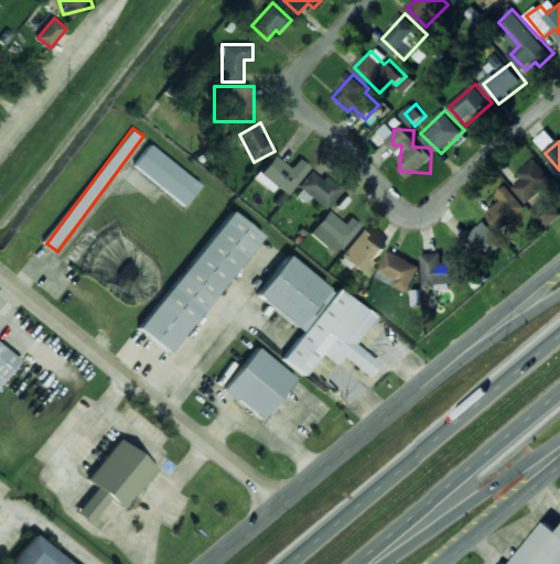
[(187,206),(204,184),(152,144),(136,165),(187,206)]
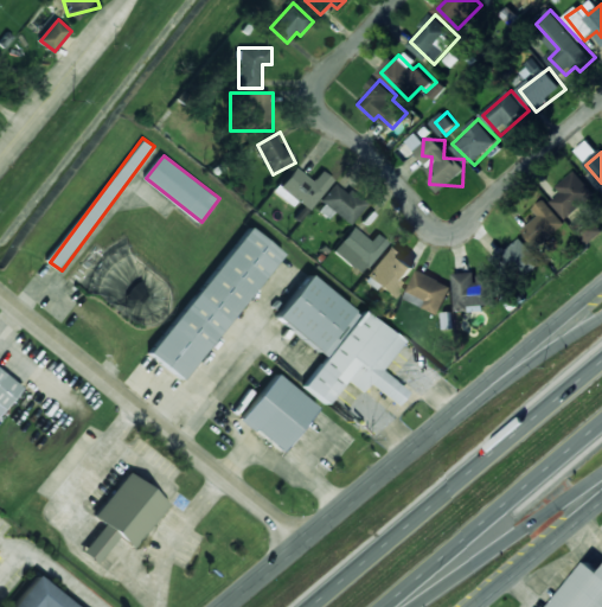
[(283,185),(312,210),(338,180),(326,170),(315,181),(299,167),(283,185)]
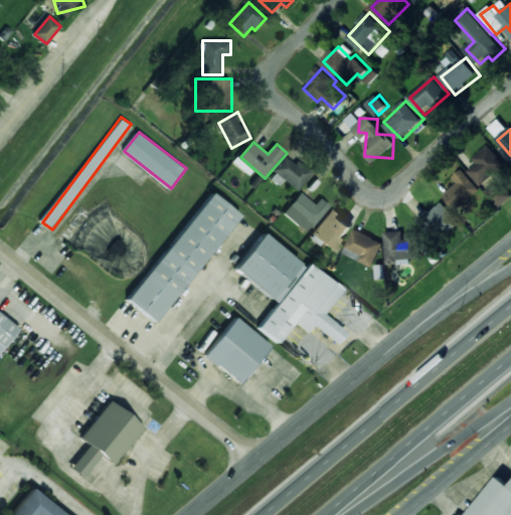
[(480,164),(471,170),(483,185),(508,166),(492,145),(475,158),(480,164)]
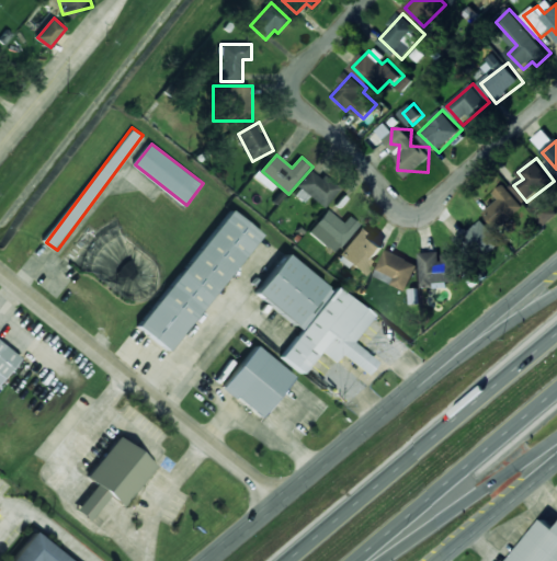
[(300,183),(324,208),(340,194),(317,169),(300,183)]
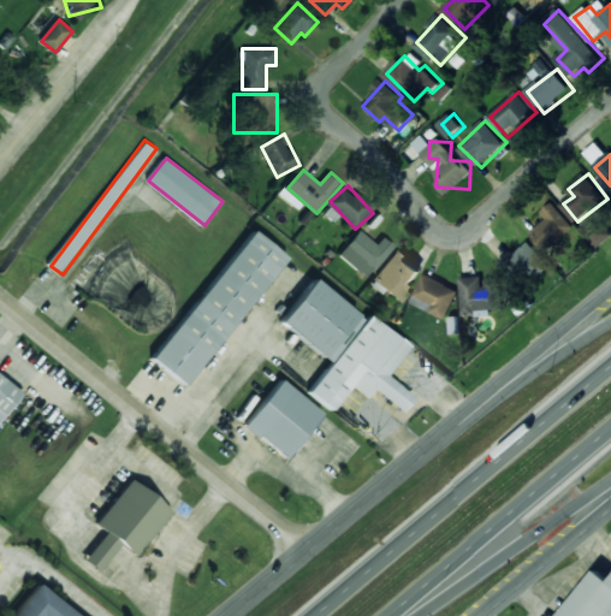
[(551,218),(538,232),(553,248),(576,225),(555,202),(545,212),(551,218)]
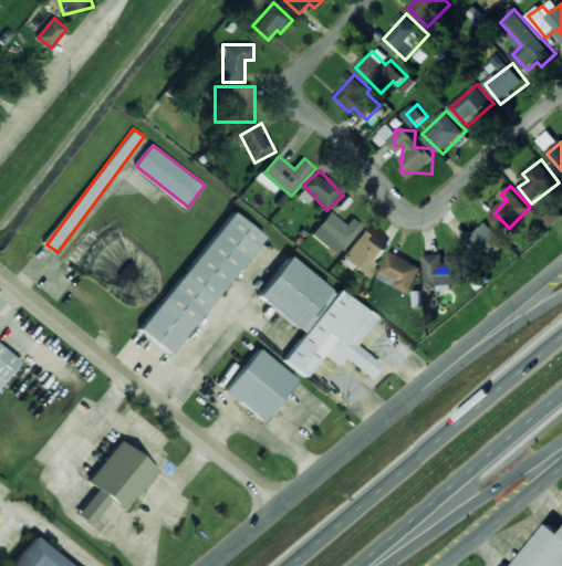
[(549,222),(561,213),(561,209),(553,198),(539,207),(549,222)]
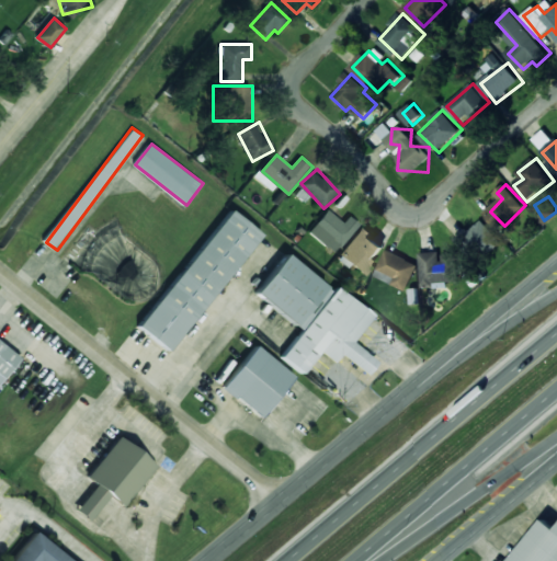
[(140,328),(172,352),(263,233),(231,209),(140,328)]
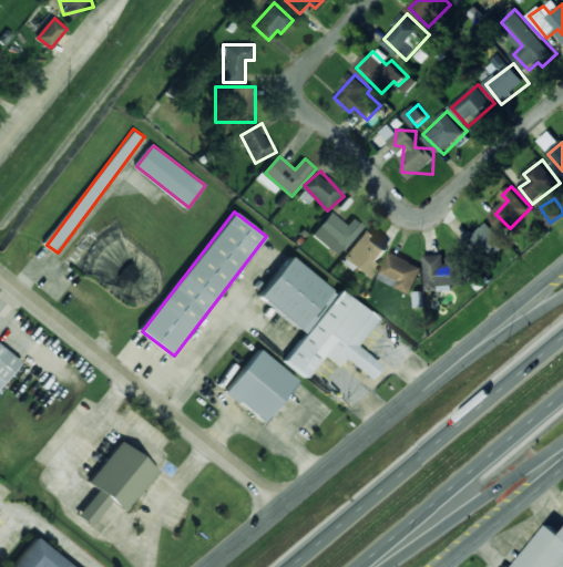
[(349,225),(335,213),(316,233),(340,256),(366,227),(356,218),(349,225)]
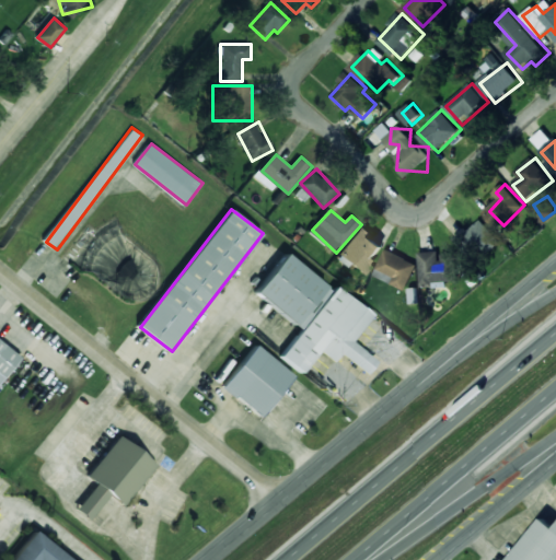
[(489,254),(504,242),(484,219),(470,232),(489,254)]
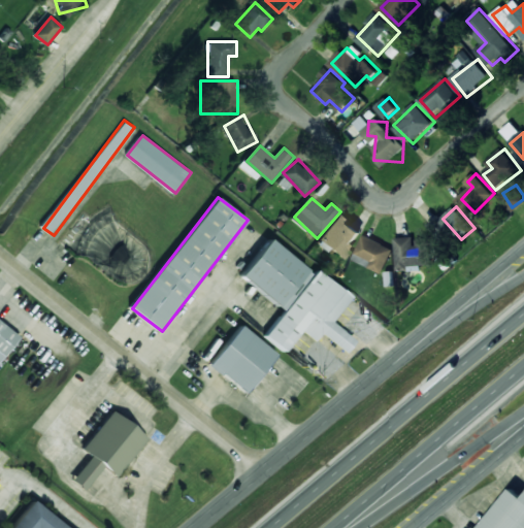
[(342,256),(363,232),(344,215),(323,238),(342,256)]
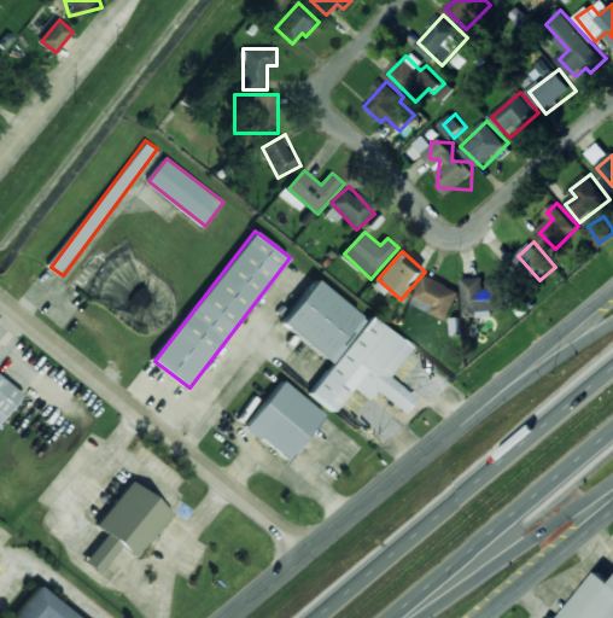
[(416,303),(450,319),(463,291),(430,274),(416,303)]
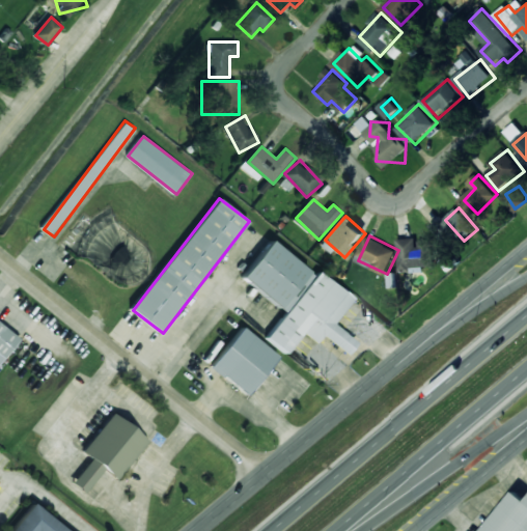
[(438,268),(438,238),(400,239),(401,269),(438,268)]
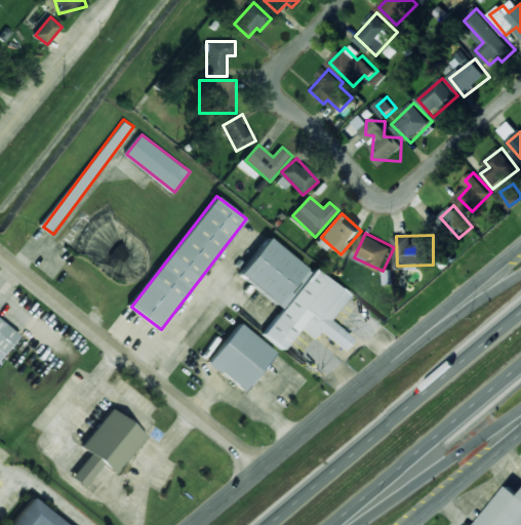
[(241,274),(279,305),(308,269),(270,238),(241,274)]
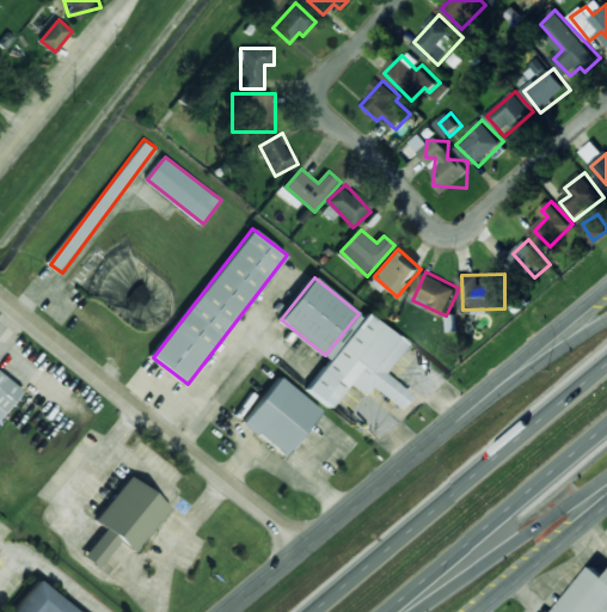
[(409,343),(368,312),(310,391),(332,408),(350,383),(368,396),(374,387),(403,409),(414,395),(386,374),(409,343)]
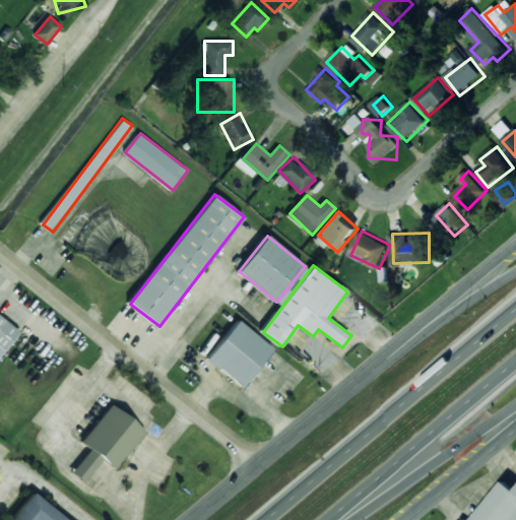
[(0,347),(4,351),(20,332),(0,315),(0,347)]
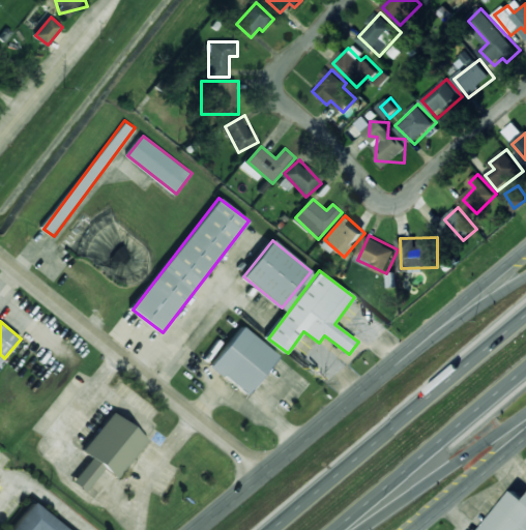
[(250,395),(280,355),(242,327),(212,367),(250,395)]
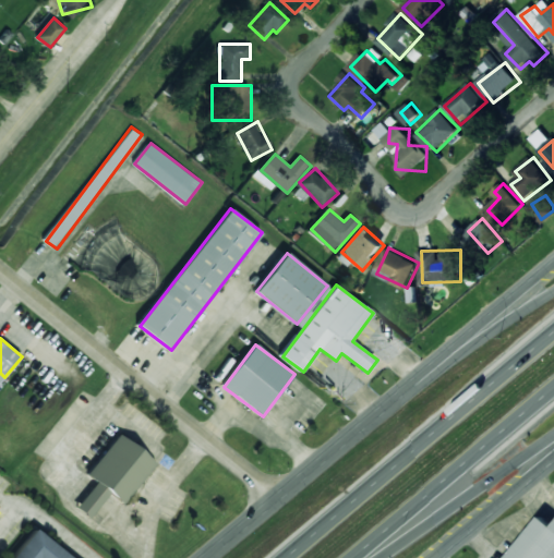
[(120,433),(88,474),(98,482),(79,508),(92,518),(110,494),(124,505),(158,462),(120,433)]
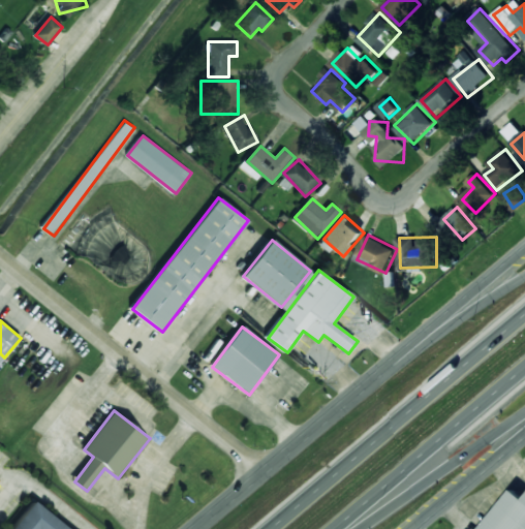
[(524,495),(516,488),(485,528),(524,528),(524,495)]
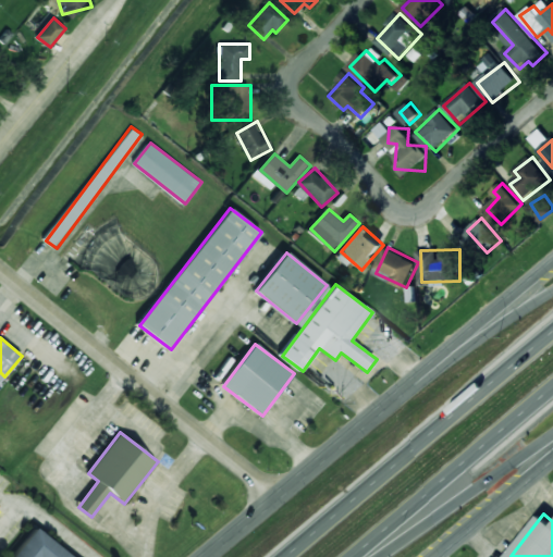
[(72,556),(35,529),(12,556),(72,556)]
